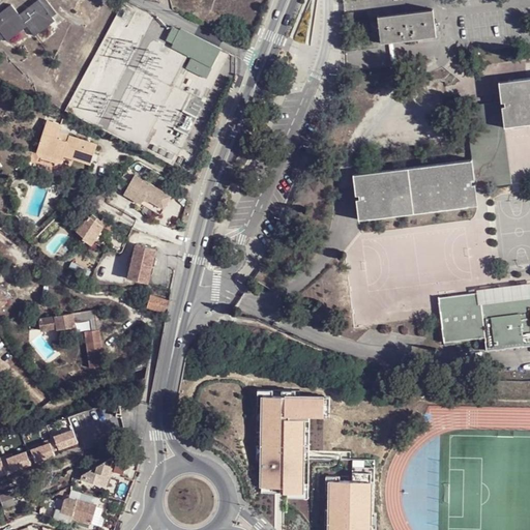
[(43,0),(40,3),(37,0),(18,15),(10,4),(0,10),(0,31),(2,30),(8,40),(28,26),(33,35),(54,20),(48,11),(52,7),(47,0),(43,0)]
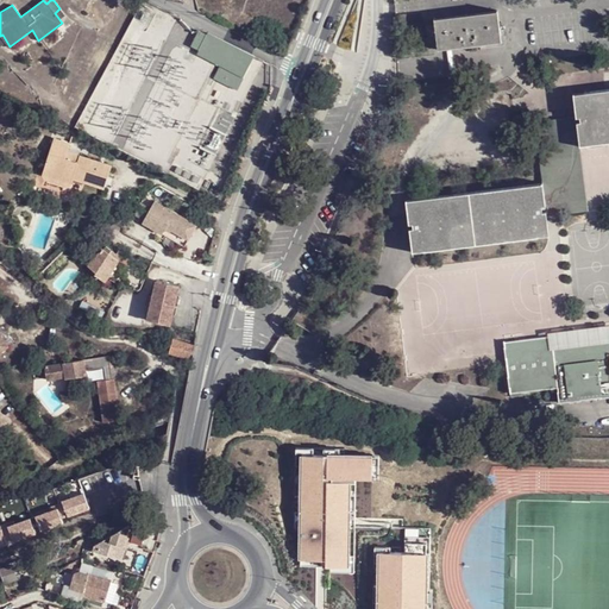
[(497,12),(434,19),(437,52),(501,44),(497,12)]
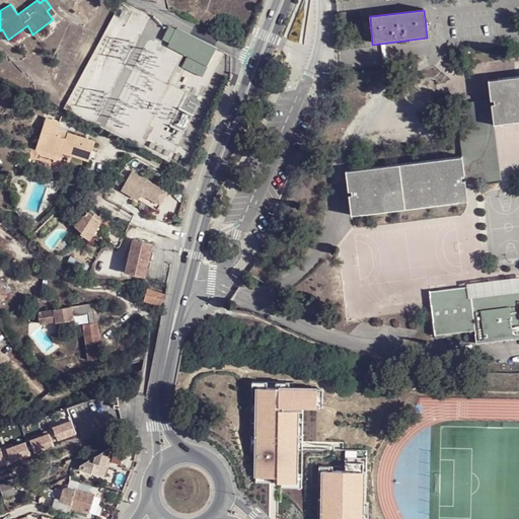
[(171,45),(179,28),(169,24),(161,41),(171,45)]
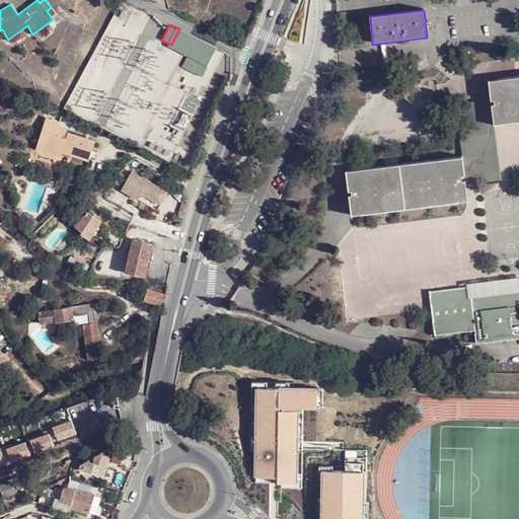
[(181,27),(180,27),(179,28),(171,45),(186,54),(190,57),(183,67),(201,76),(216,48),(206,41),(202,39),(197,36),(194,34),(189,31),(183,28),(181,27)]
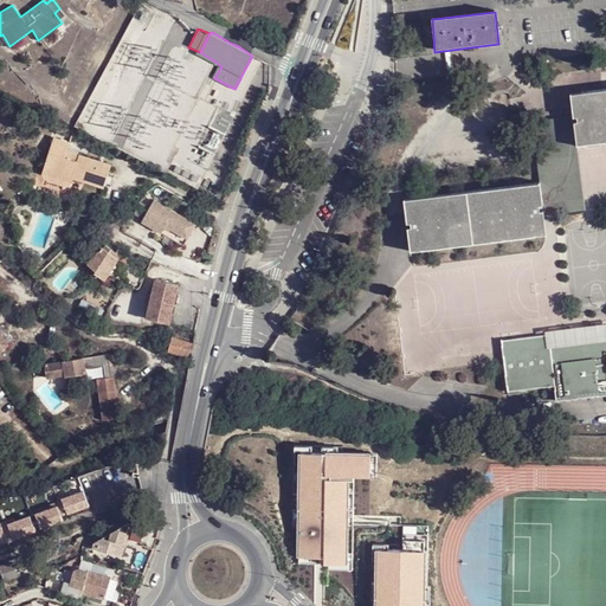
[(605,88),(581,91),(590,143),(605,141),(605,88)]
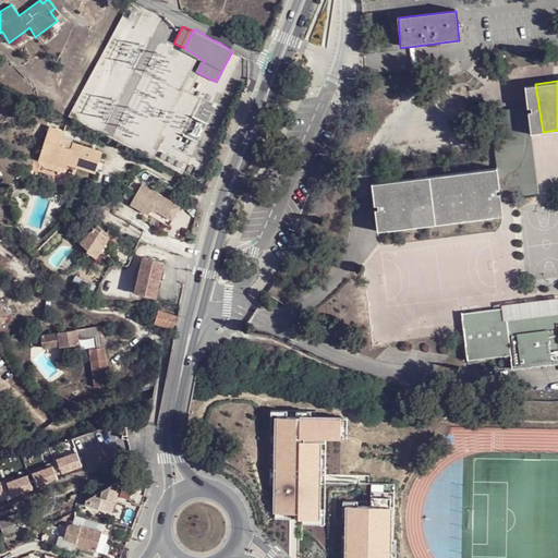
[(497,170),(500,192),(520,189),(521,196),(538,194),(529,107),(490,111),(497,170)]
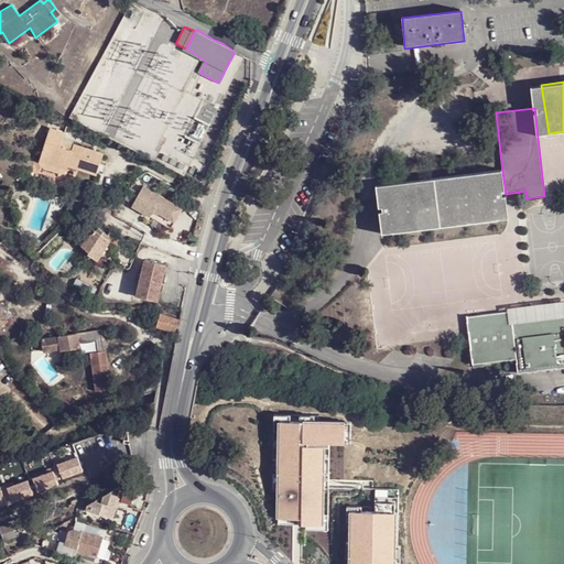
[(199,144),(207,125),(192,118),(184,138),(199,144)]
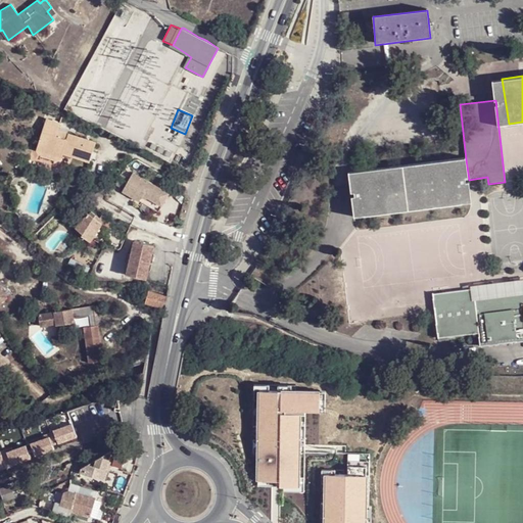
[(53,126),(48,124),(39,151),(57,157),(60,148),(70,152),(68,156),(94,165),(101,144),(72,134),(70,139),(61,136),(62,131),(65,124),(55,121),(53,126)]
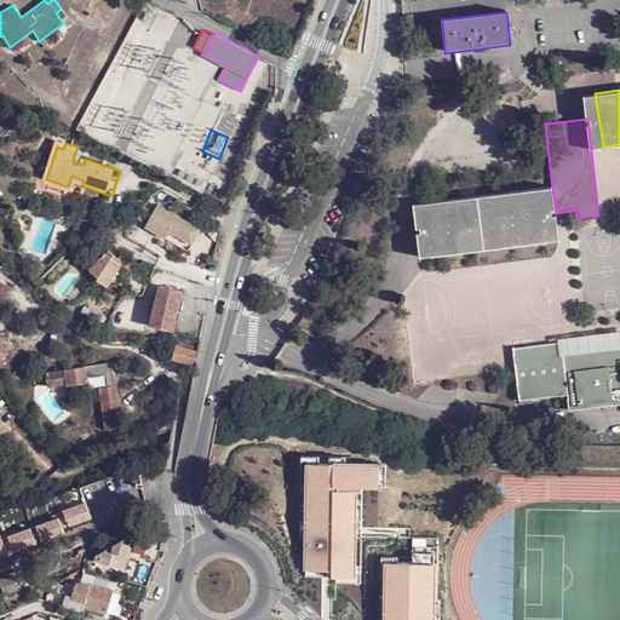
[(72,176),(68,187),(80,190),(81,185),(84,181),(72,176)]
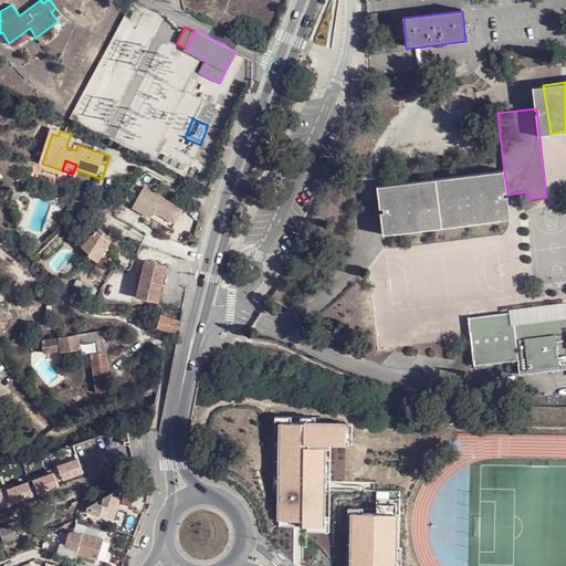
[(507,195),(504,173),(377,188),(383,237),(511,221),(507,195)]
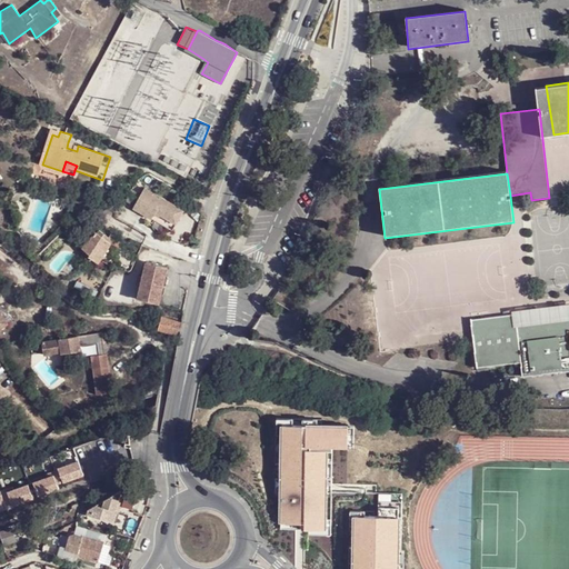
[(142,181),(131,206),(177,226),(188,201),(142,181)]
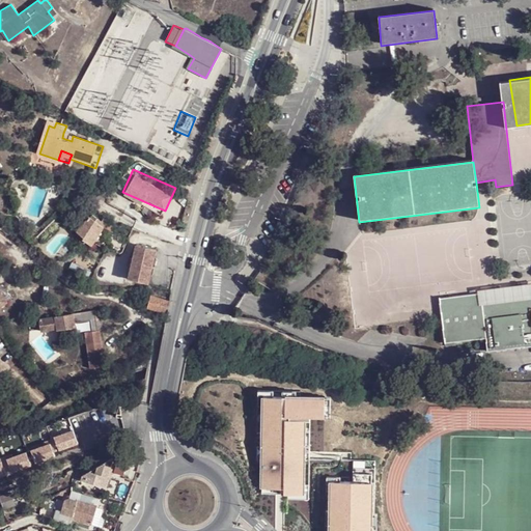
[(103,224),(93,220),(83,215),(76,231),(84,234),(82,239),(92,244),(103,224)]
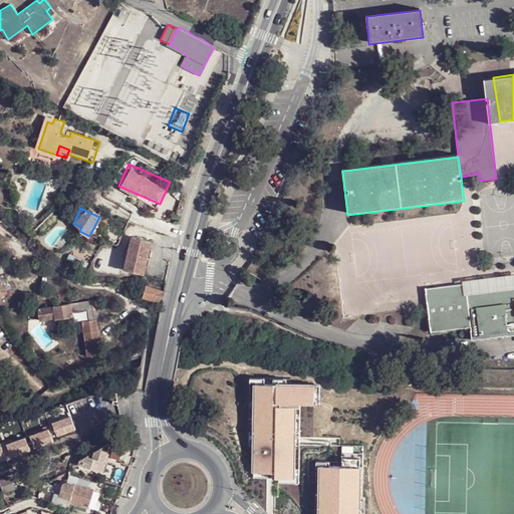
[(92,209),(90,213),(99,217),(108,221),(110,217),(92,209)]
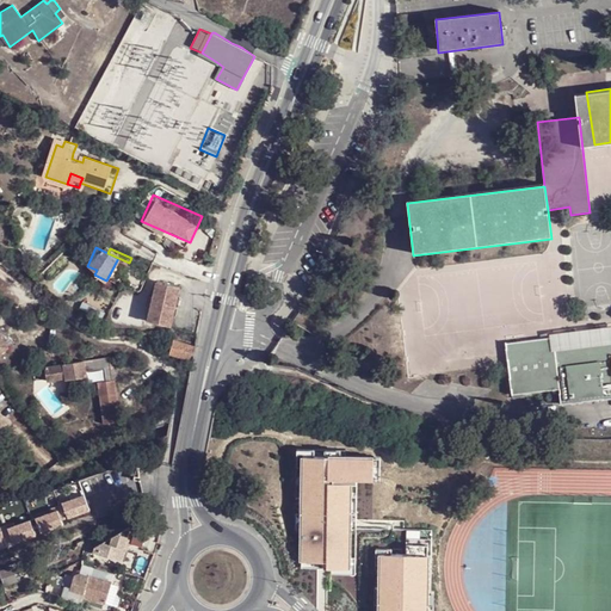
[(118,287),(129,263),(118,258),(106,281),(118,287)]
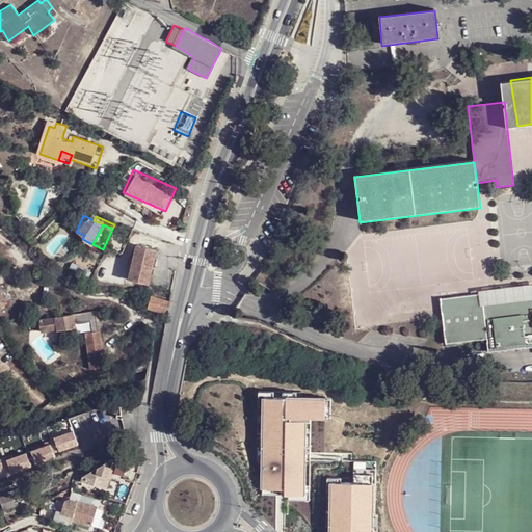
[(156,246),(136,243),(132,277),(152,281),(153,272),(152,272),(154,254),(155,254),(156,246)]
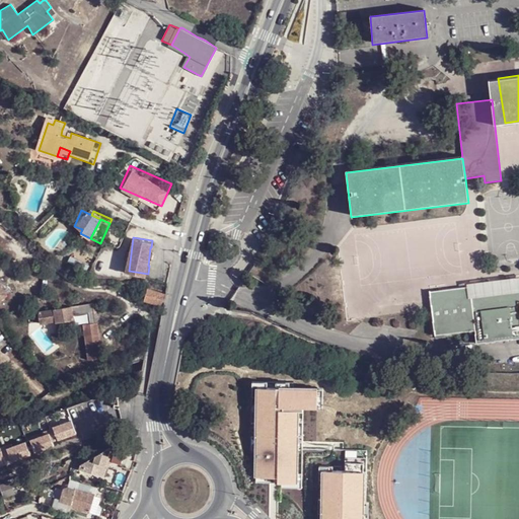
[(434,335),(473,329),(518,322),(518,286),(469,293),(468,286),(428,290),(434,335)]
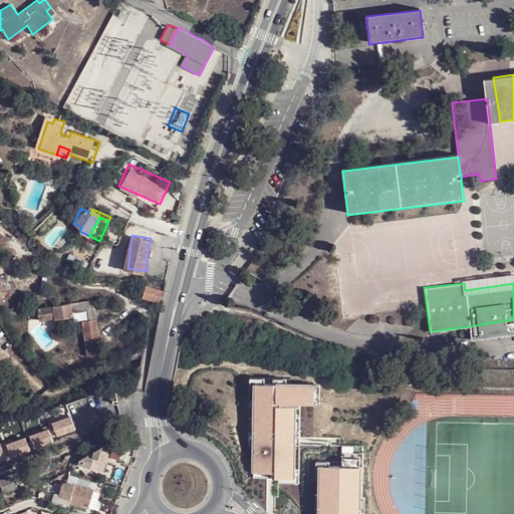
[(166,294),(146,287),(142,297),(161,305),(166,294)]
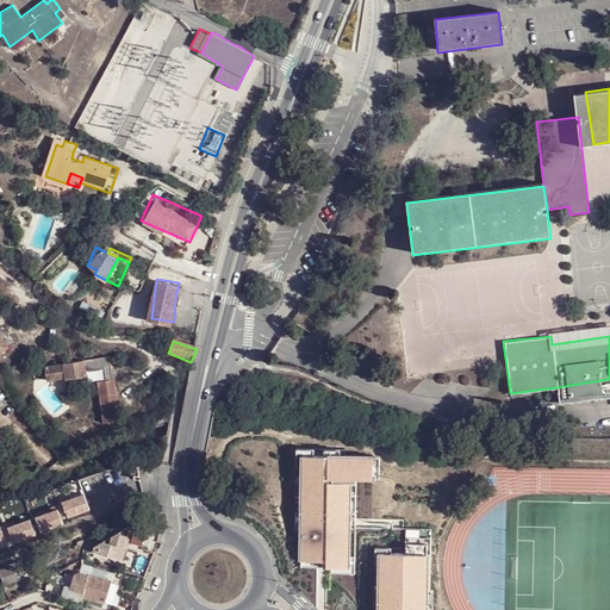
[(110,354),(85,359),(86,369),(104,366),(106,379),(99,380),(106,421),(124,418),(116,377),(113,378),(110,354)]
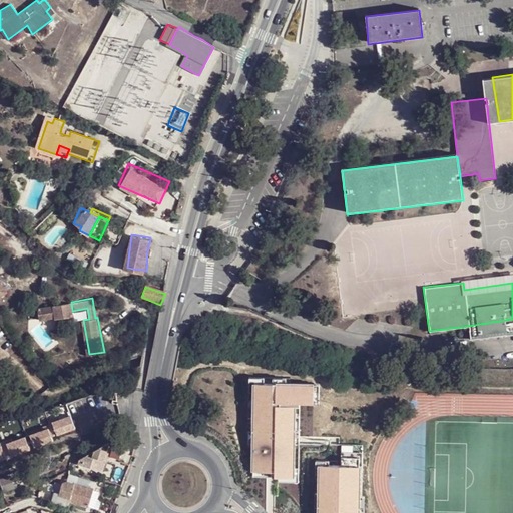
[(71,302),(53,306),(55,315),(55,319),(73,315),(72,311),(71,302)]
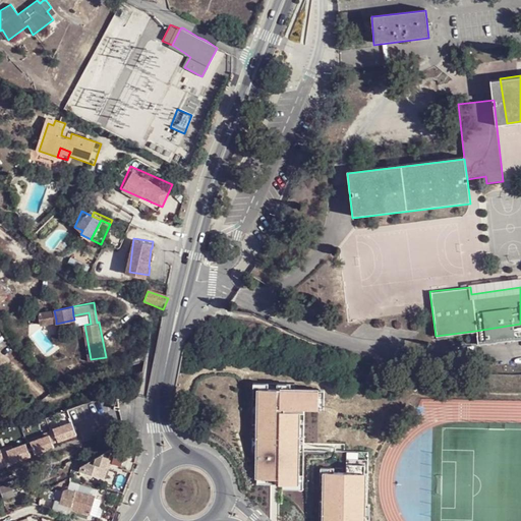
[(56,320),(54,310),(39,312),(41,323),(56,320)]
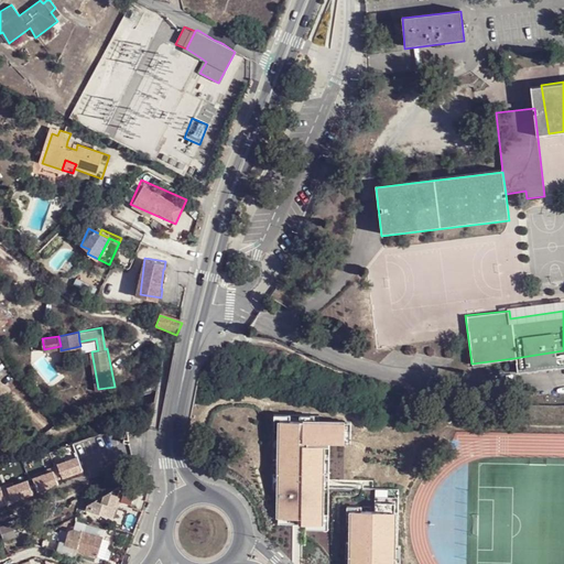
[(41,349),(40,339),(30,342),(32,351),(41,349)]
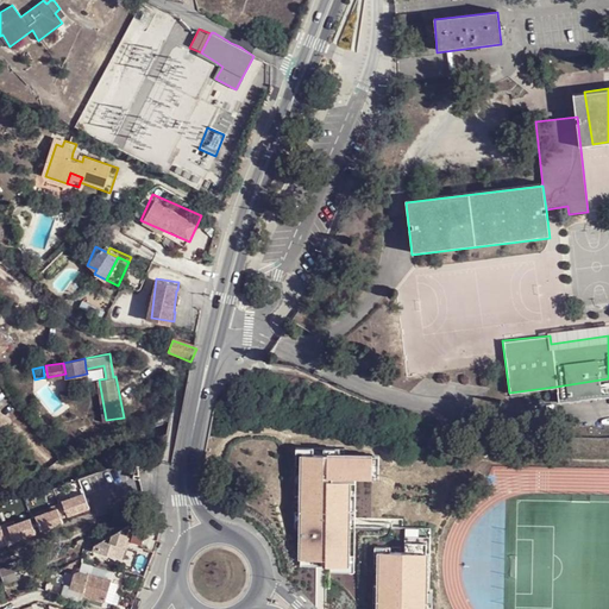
[(608,378),(556,387),(558,402),(608,395),(608,378)]
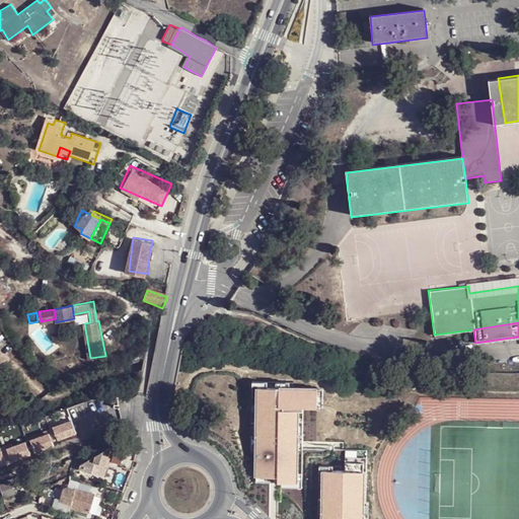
[(74,426),(0,447),(0,464),(79,441),(74,426)]
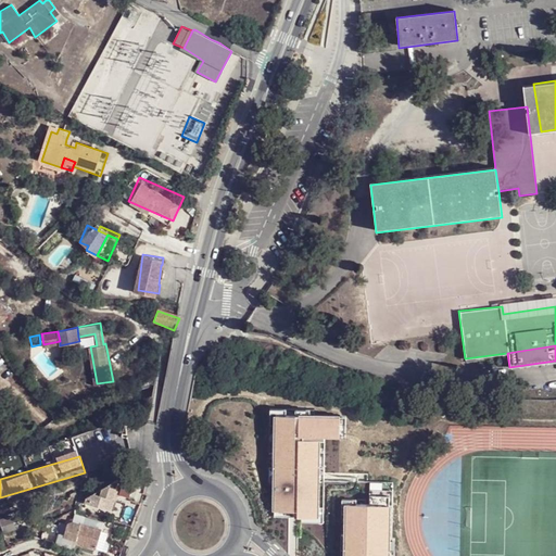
[(33,469),(33,456),(23,456),(23,470),(33,469)]
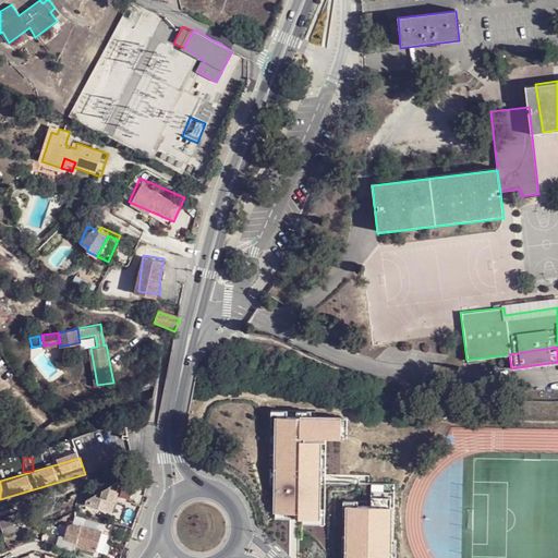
[(138,484),(126,476),(121,485),(134,493),(138,484)]
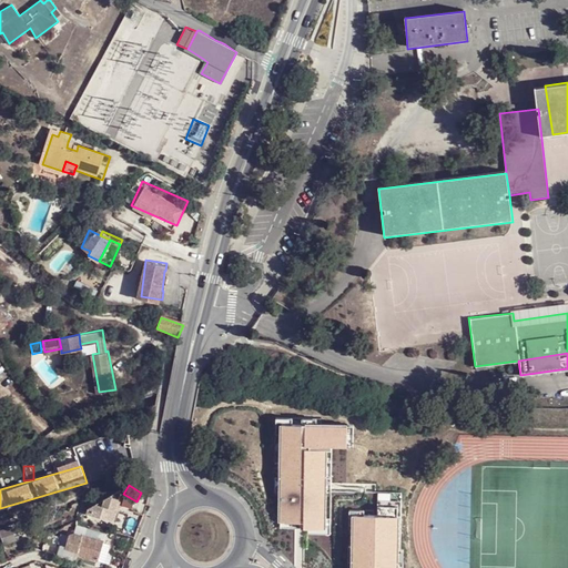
[(91,516),(90,521),(118,528),(120,519),(118,518),(122,501),(121,500),(119,500),(91,516)]
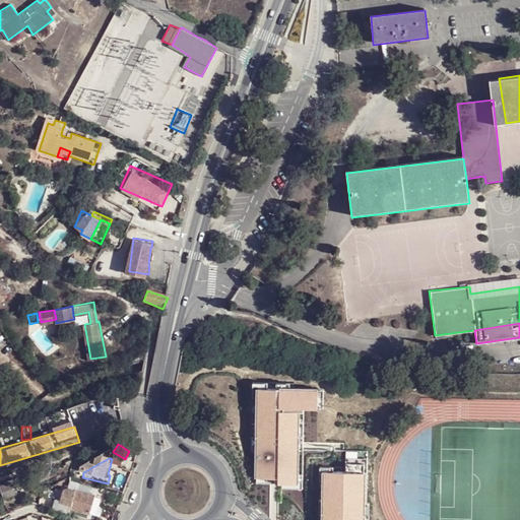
[(3,498),(14,495),(12,483),(0,485),(3,498)]
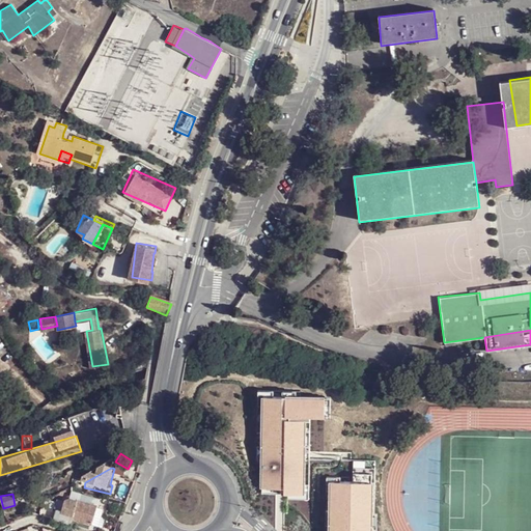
[(56,515),(54,520),(71,525),(72,520),(91,524),(96,505),(68,497),(64,500),(61,510),(63,511),(62,516),(56,515)]
